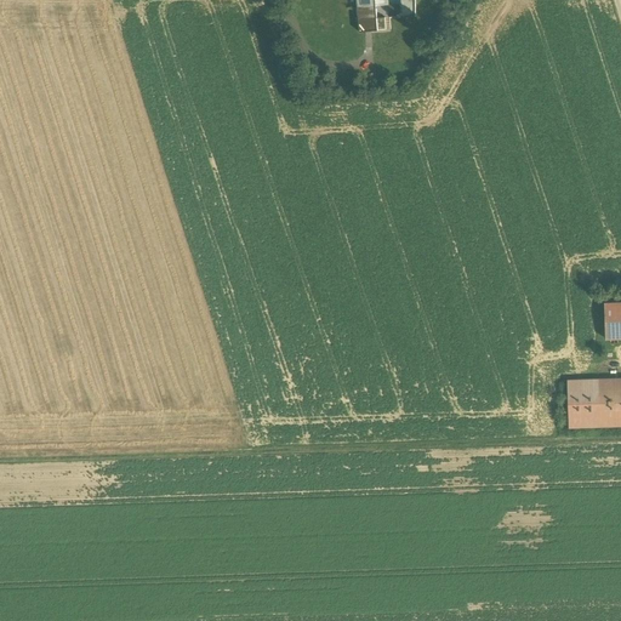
[(402,0),(402,16),(415,16),(415,0),(402,0)]
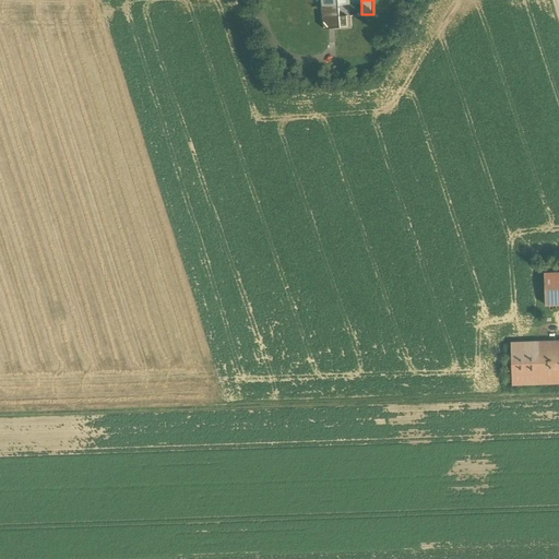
[(337,4),(322,6),(323,28),(340,27),(339,16),(337,4)]
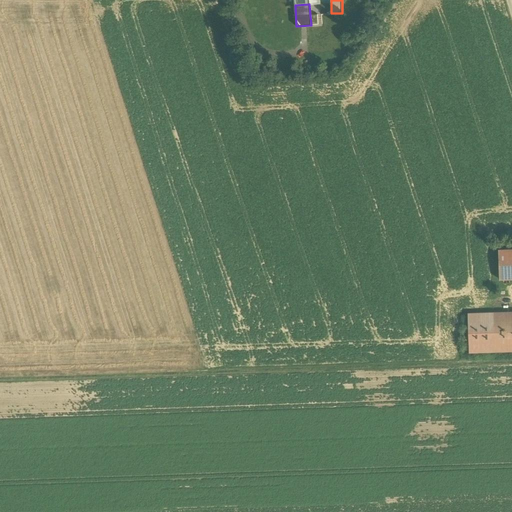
[(331,13),(310,15),(311,25),(342,22),(342,13),(331,13)]
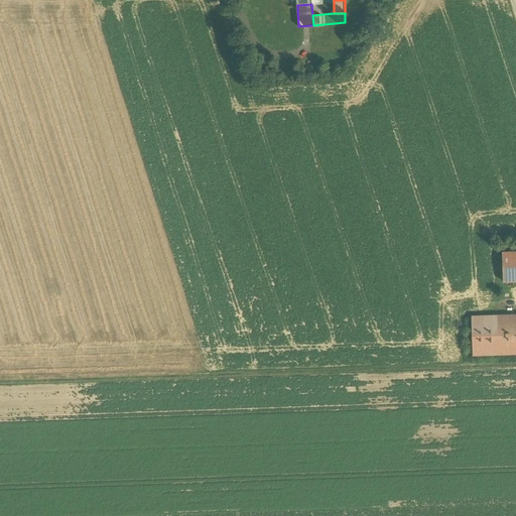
[(515,250),(502,251),(503,282),(515,281),(515,250)]
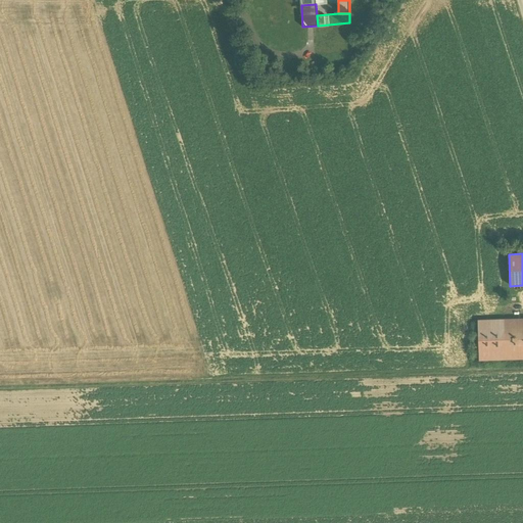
[(522,319),(505,320),(506,359),(522,358),(522,319)]
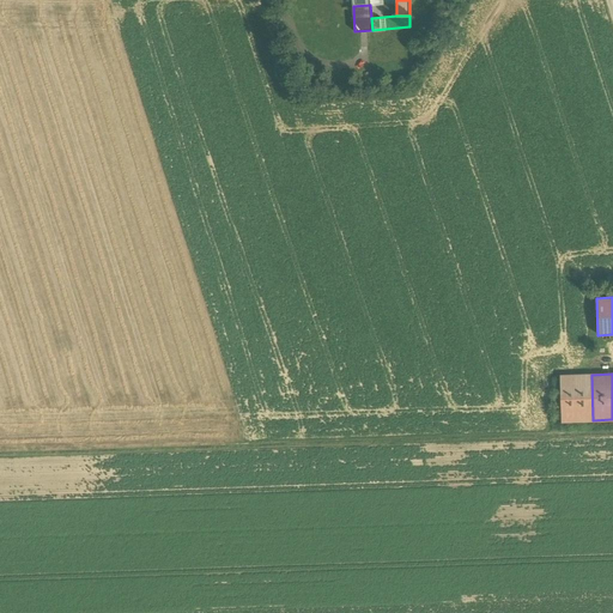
[(592,375),(562,376),(563,422),(593,420),(592,375)]
